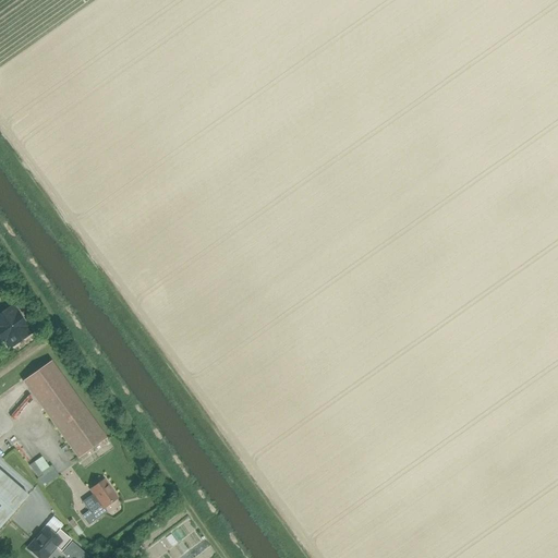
[(12,306),(0,314),(0,340),(4,342),(9,349),(31,334),(12,306)]
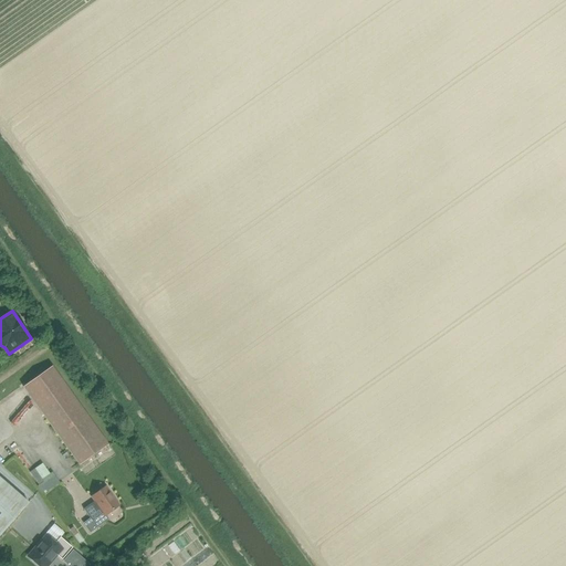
[(22,387),(79,465),(107,444),(51,366),(22,387)]
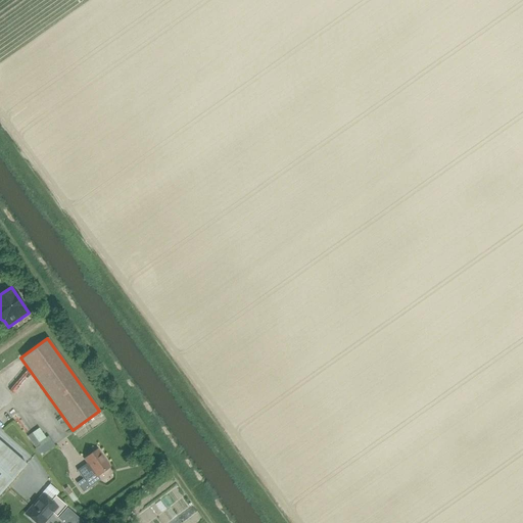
[(37,442),(34,443),(39,452),(54,441),(48,431),(44,434),(37,423),(29,429),(37,442)]
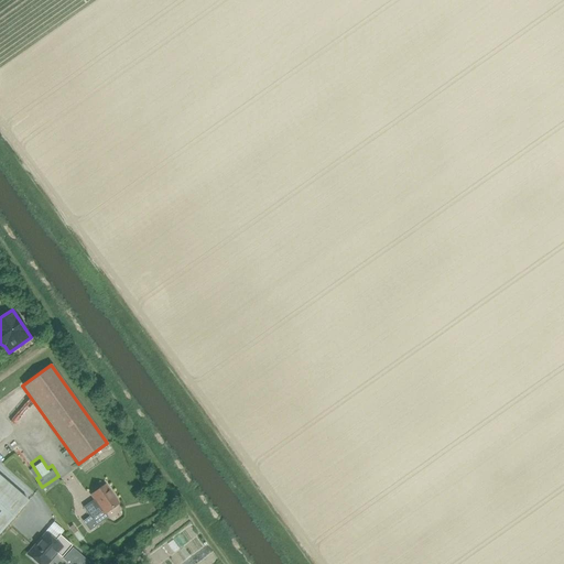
[(0,533),(28,501),(0,477),(0,533)]
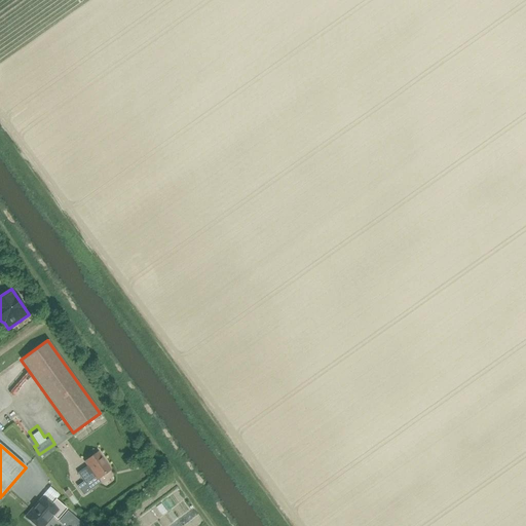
[(84,462),(87,466),(77,474),(84,484),(95,477),(97,480),(110,471),(98,452),(84,462)]
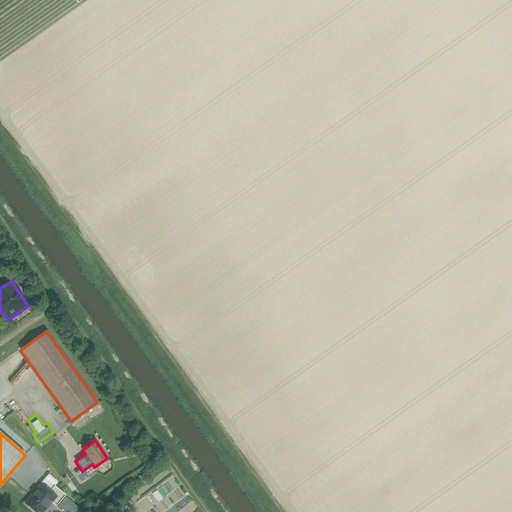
[(139,454),(133,458),(138,464),(143,461),(139,454)]
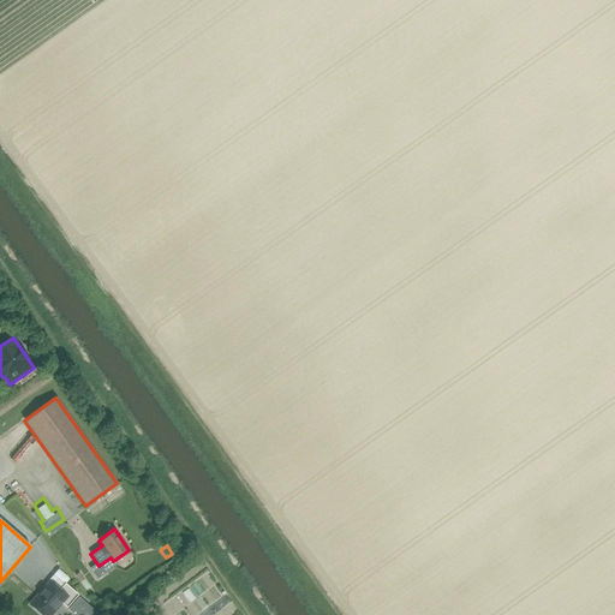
[(60,590),(51,583),(30,605),(41,614),(49,614),(60,603),(67,608),(78,596),(65,584),(60,590)]
